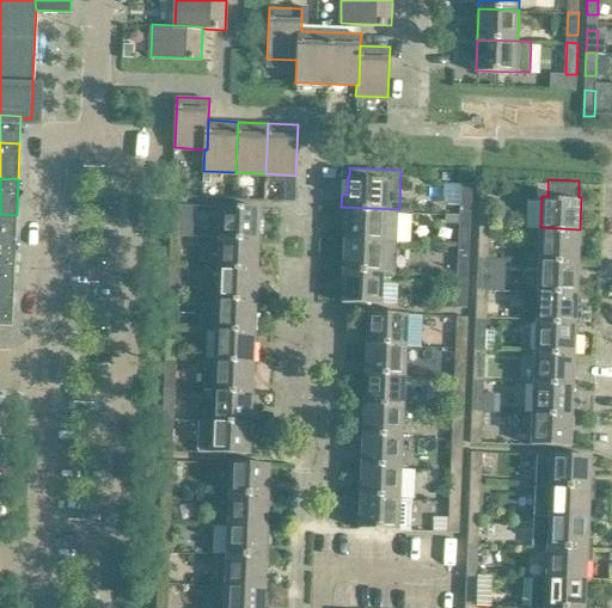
[(461,180),(461,202),(471,203),(472,194),(472,182),(461,180)]
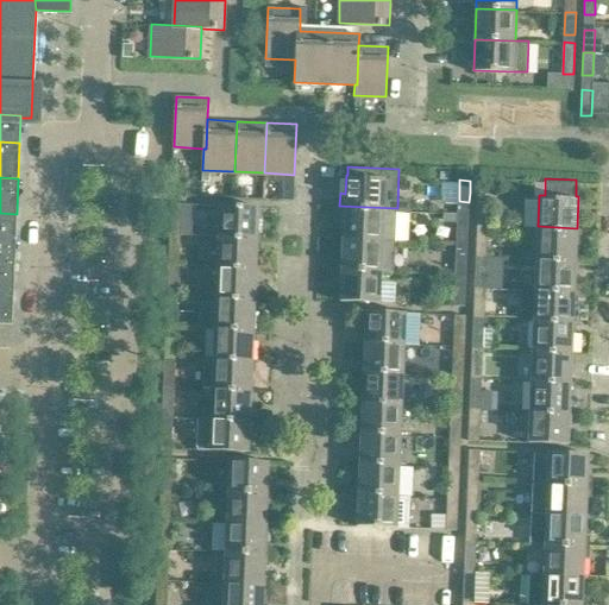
[(478,202),(477,224),(488,225),(489,203),(478,202)]
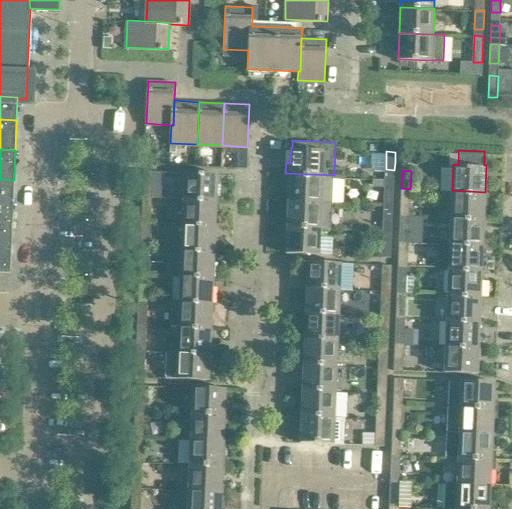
[(216,198),(217,172),(184,171),(183,197),(216,198)]
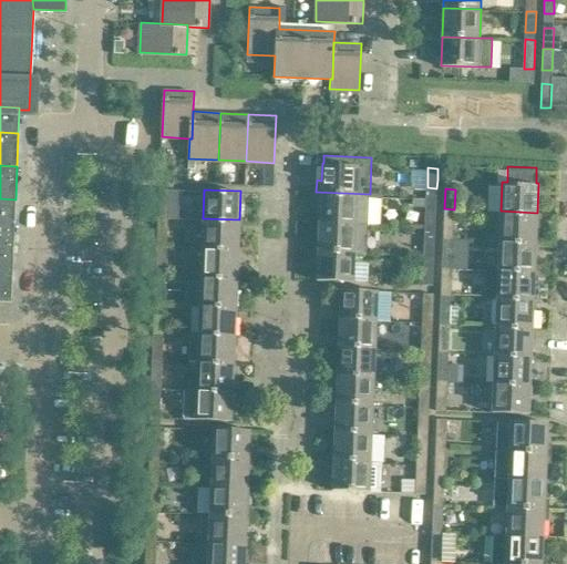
[(369,223),(370,194),(316,192),(316,203),(320,203),(319,221),(369,223)]
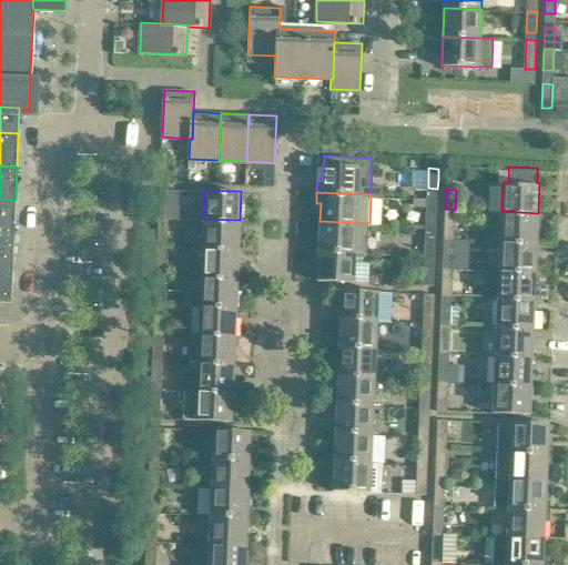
[(160,197),(159,217),(169,218),(169,198),(160,197)]
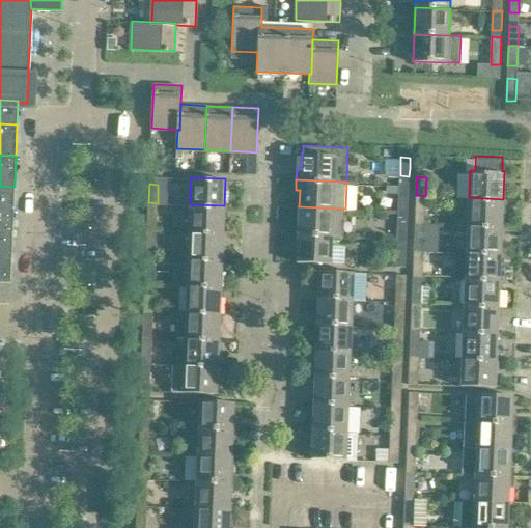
[(0,218),(12,219),(15,187),(0,186),(0,218)]
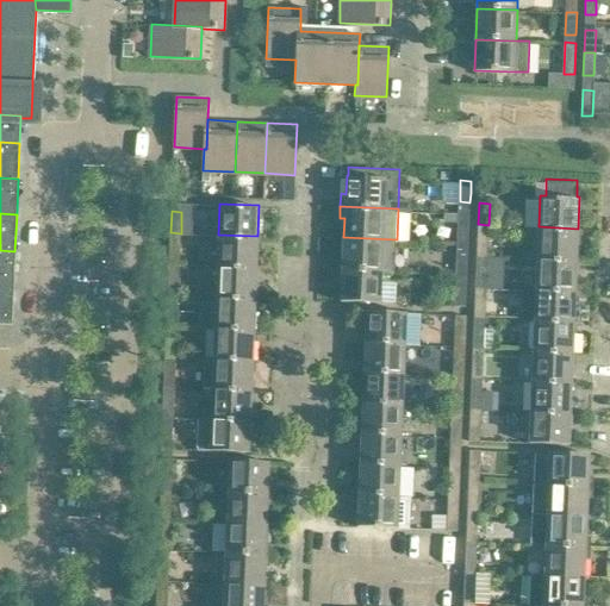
[(459,220),(458,242),(468,242),(470,220),(459,220)]
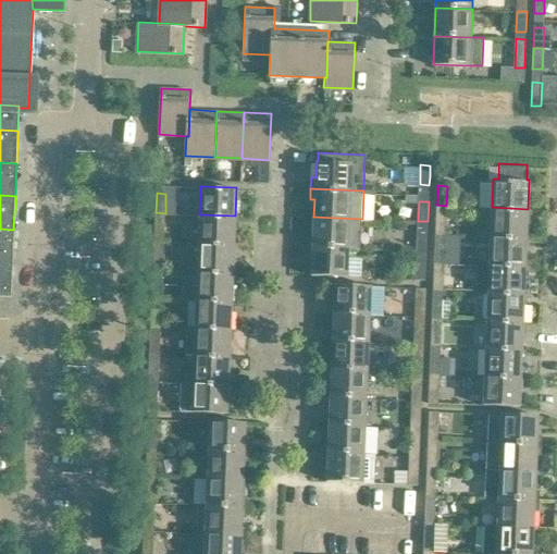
[(528,209),(492,207),(479,207),(478,234),(491,235),(527,236),(528,209)]
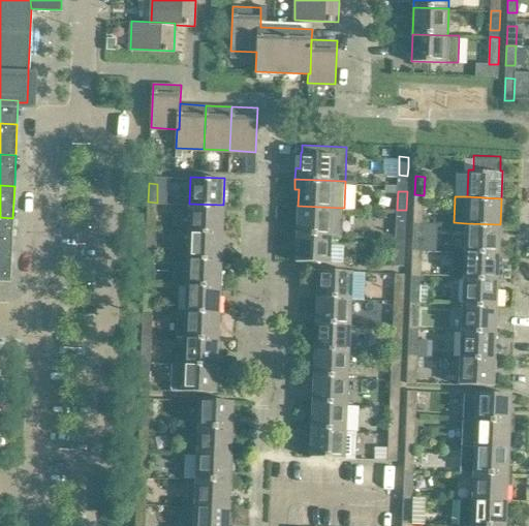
[(414,203),(413,221),(423,221),(424,203),(414,203)]
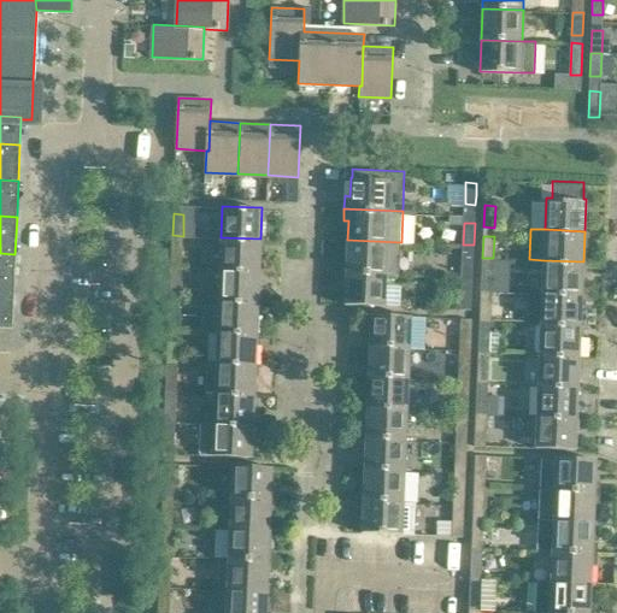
[(259,270),(260,239),(221,237),(219,267),(259,270)]
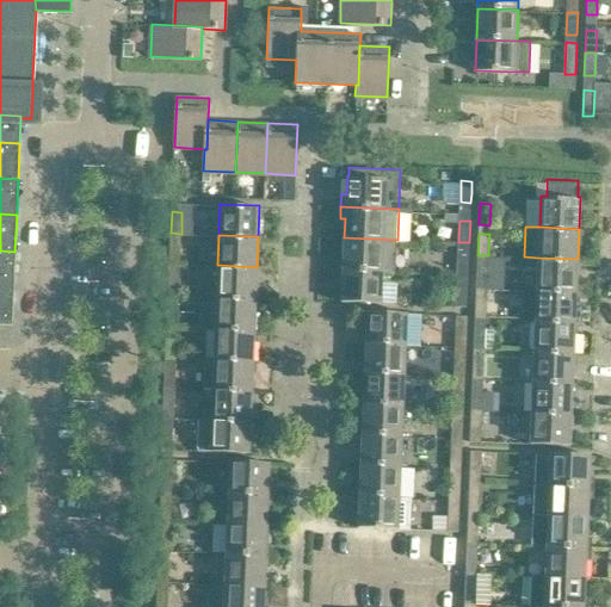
[(396,270),(397,240),(344,237),(343,267),(383,270),(396,270)]
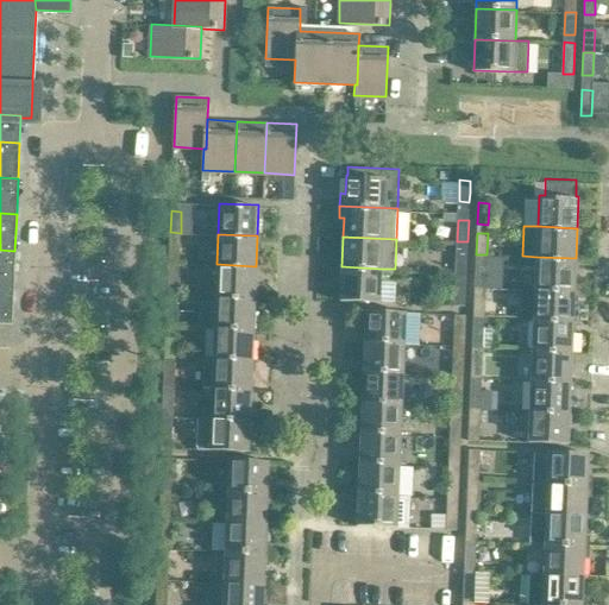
[(170,241),(169,263),(180,263),(180,241),(170,241)]
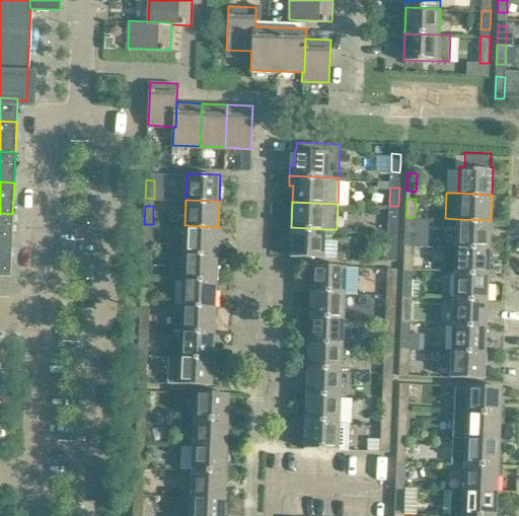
[(389,206),(389,224),(398,224),(398,206),(389,206)]
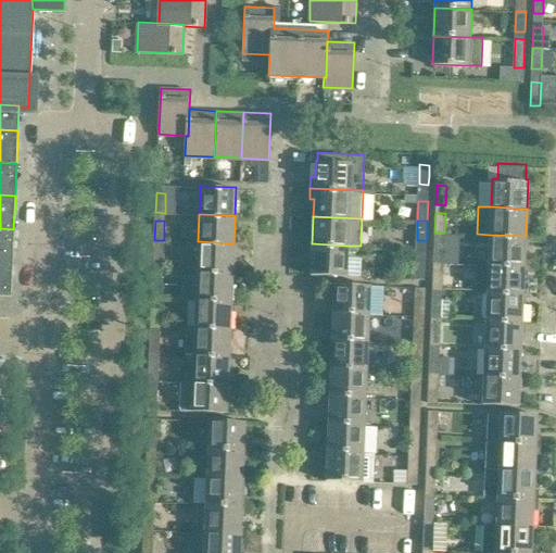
[(0,261),(12,262),(13,229),(0,228),(0,261)]
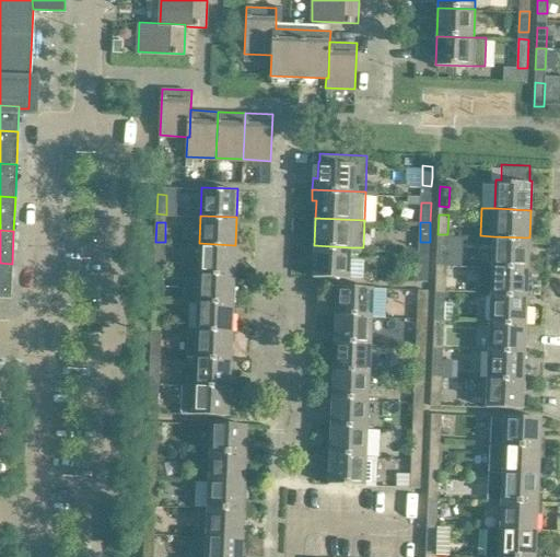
[(528,266),(529,238),(493,236),(492,265),(528,266)]
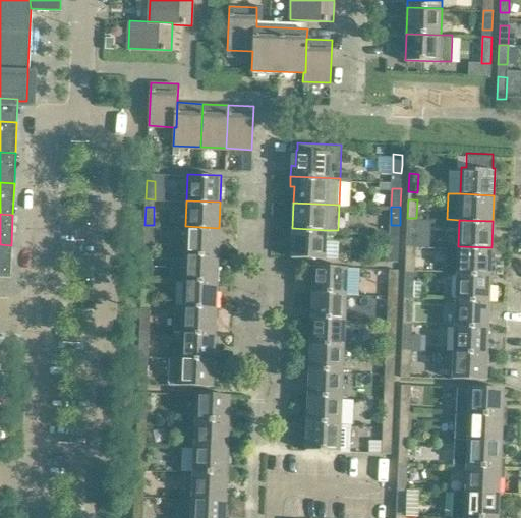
[(218,253),(219,228),(185,226),(184,252),(218,253)]
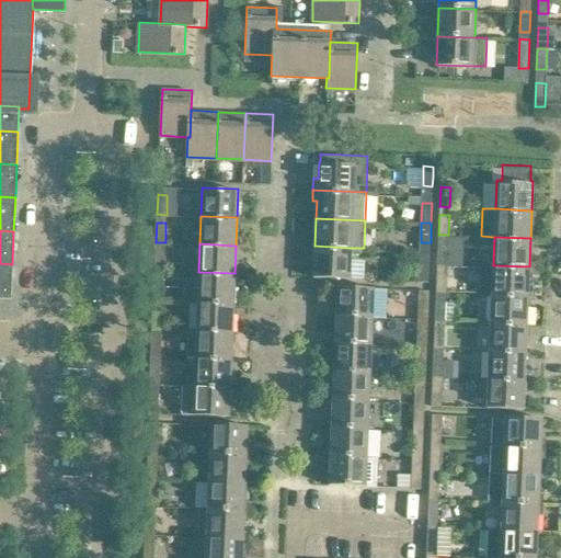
[(438,243),(437,263),(447,263),(448,243),(438,243)]
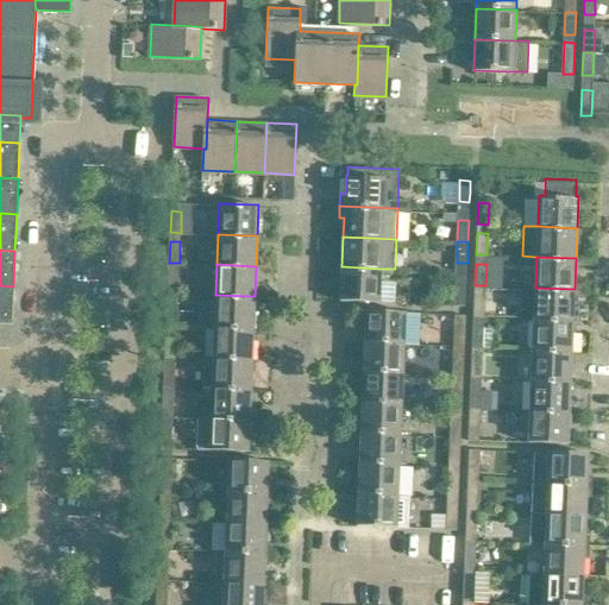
[(380,300),(382,269),(341,266),(340,298),(380,300)]
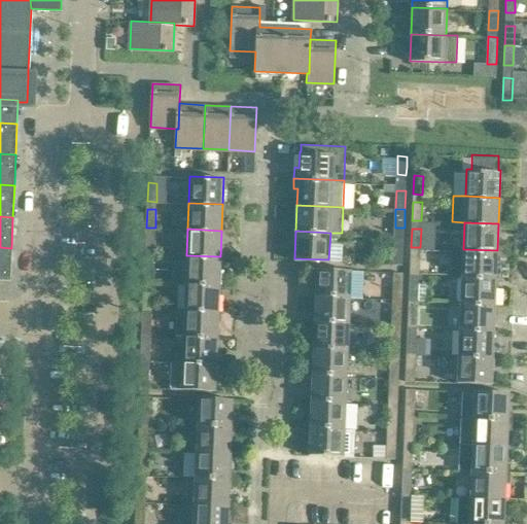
[(146,235),(145,253),(153,254),(154,236),(146,235)]
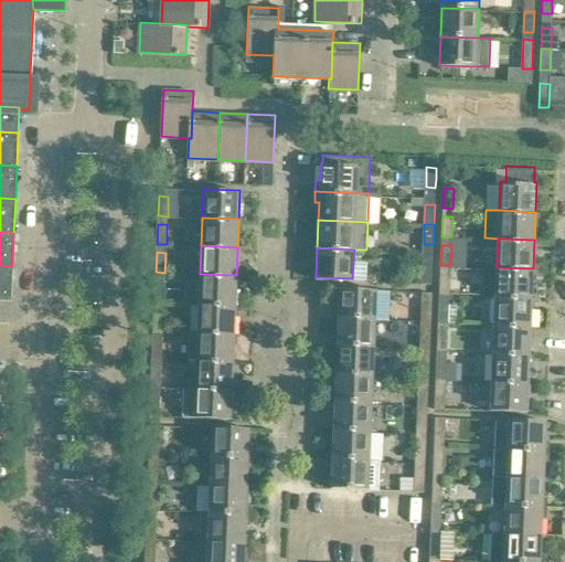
[(423,262),(422,282),(432,282),(433,262),(423,262)]
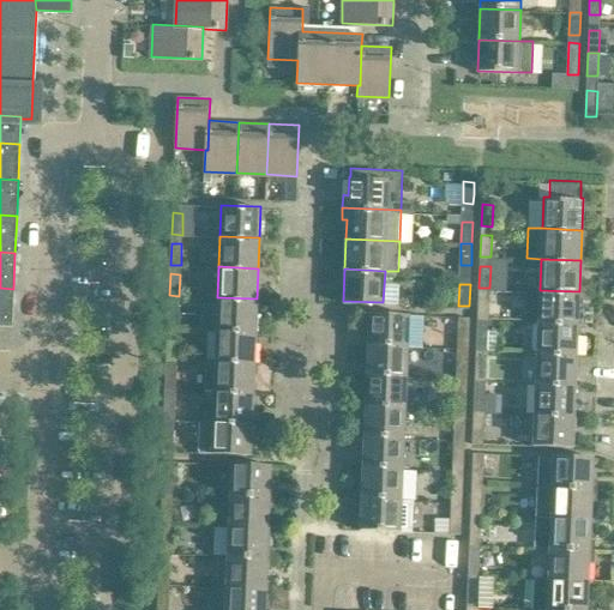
[(0,325),(12,326),(13,289),(0,288),(0,325)]
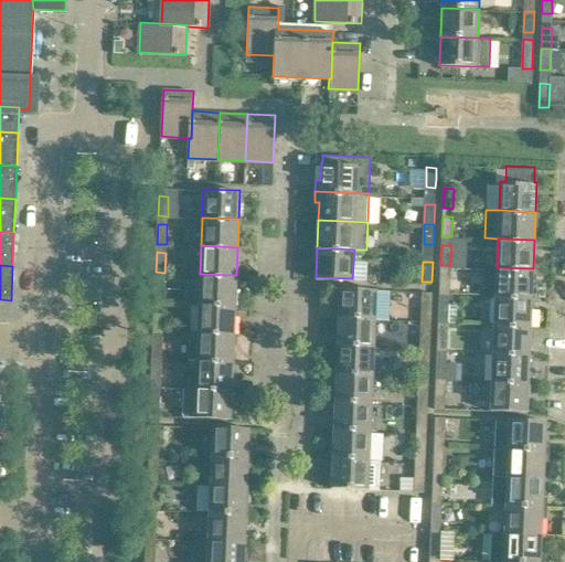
[(533,268),(497,267),(483,266),(482,295),(496,295),(532,297),(533,268)]
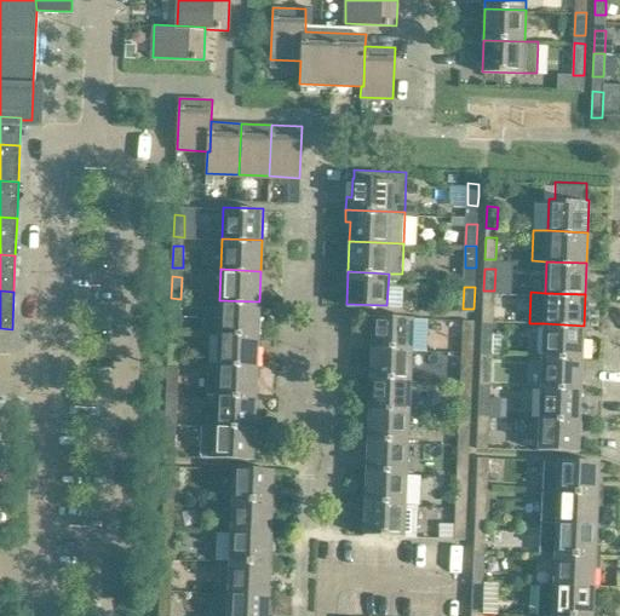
[(483,299),(482,321),(493,322),(494,300),(483,299)]
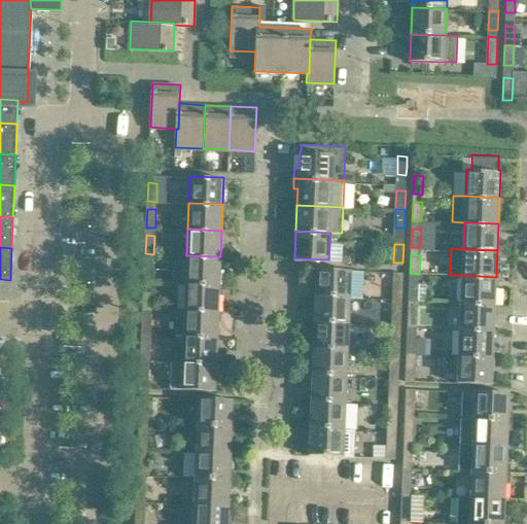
[(219,283),(220,256),(186,255),(185,281),(219,283)]
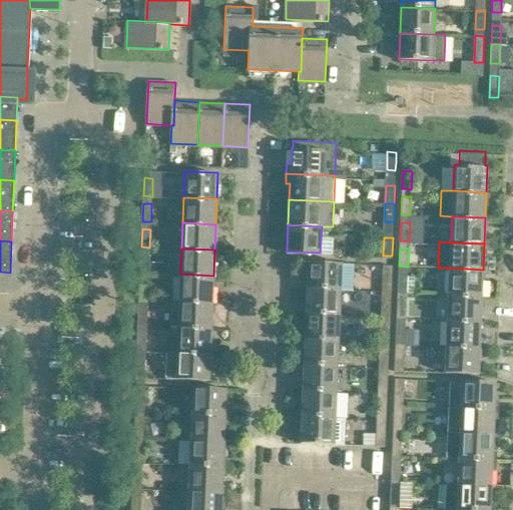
[(140,255),(140,273),(148,273),(149,255),(140,255)]
